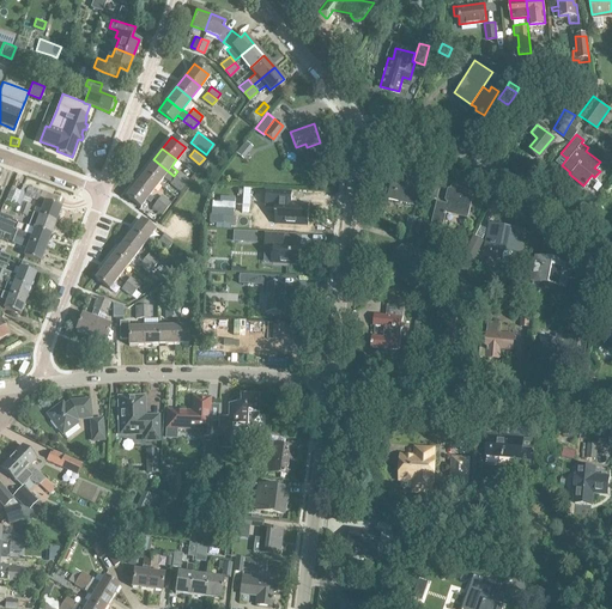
[(174,176),(153,159),(144,171),(158,182),(163,176),(170,181),(174,176)]
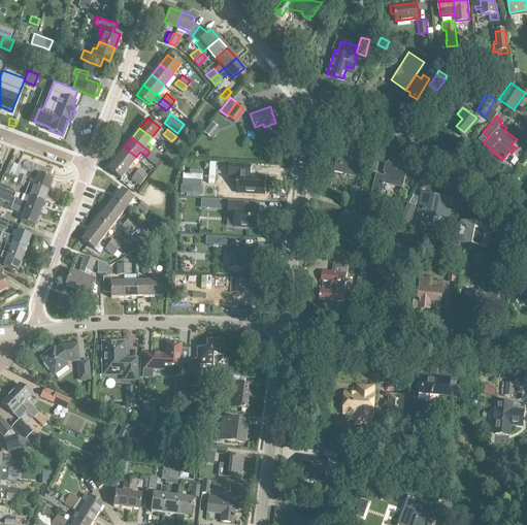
[(358,175),(363,153),(348,150),(349,142),(339,140),(332,169),(358,175)]
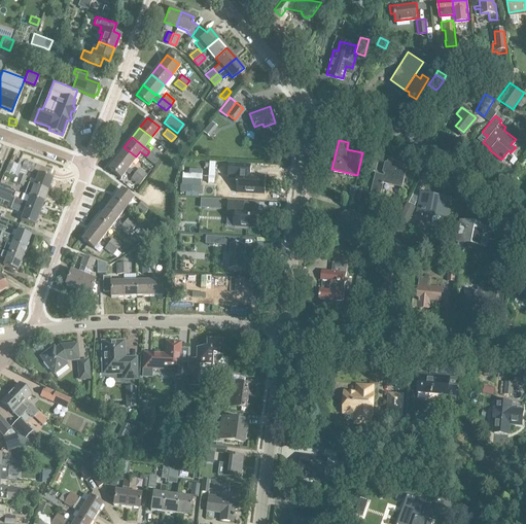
[(152,147),(149,151),(158,158),(162,153),(153,146),(152,147)]
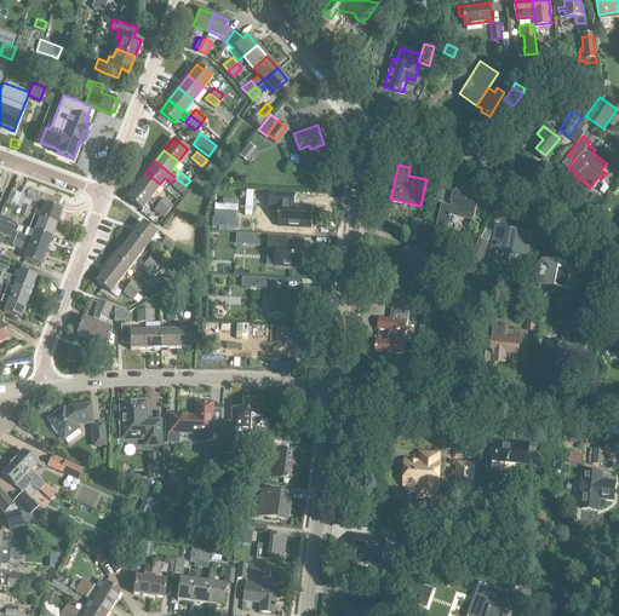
[(160,184),(145,173),(136,185),(150,196),(160,184)]
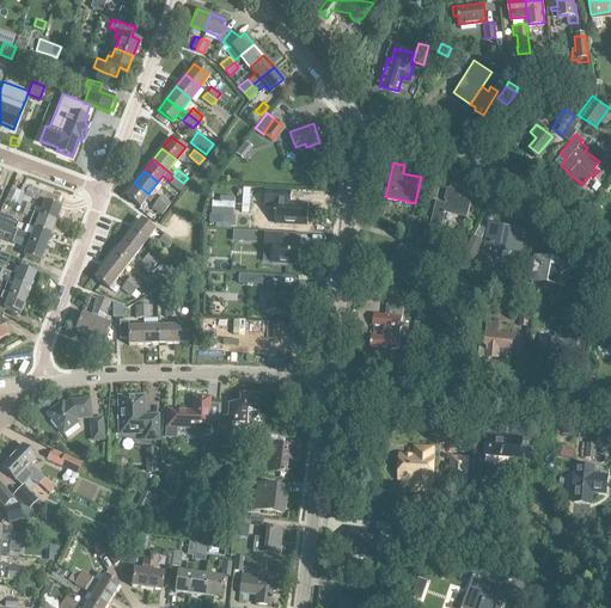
[(173,176),(170,180),(169,182),(178,189),(183,183),(173,176)]
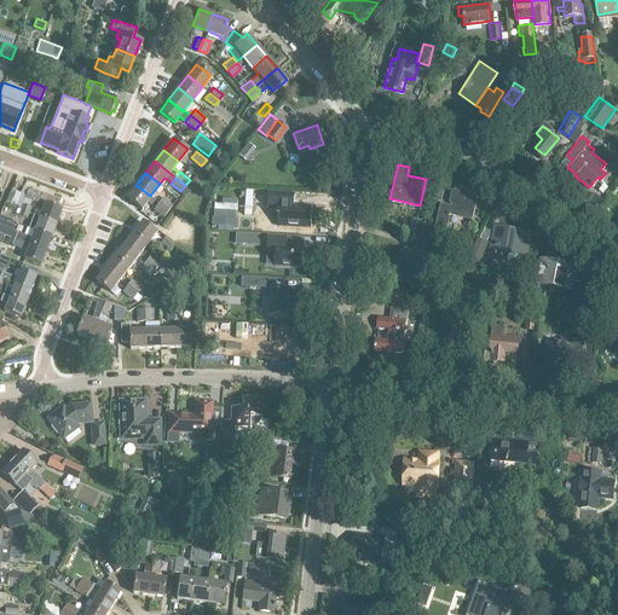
[(150,196),(136,185),(127,197),(140,208),(146,201),(150,203),(154,199),(150,196)]
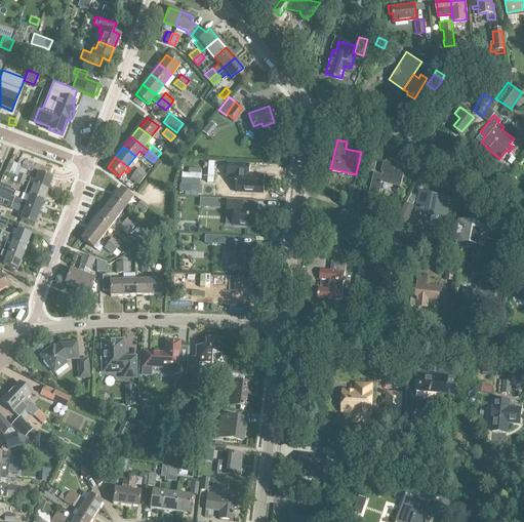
[(23,158),(21,165),(26,167),(32,170),(33,168),(35,162),(24,158),(23,158)]
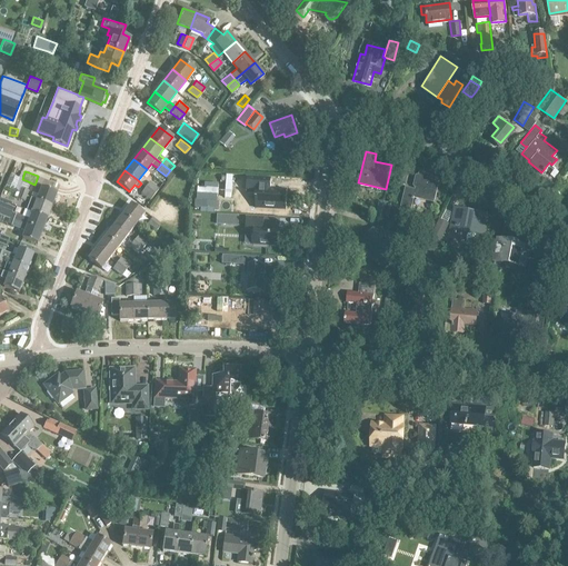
[(405,186),(400,205),(410,207),(414,196),(434,200),(440,172),(430,171),(430,174),(418,171),(418,174),(417,172),(415,174),(412,184),(414,186),(415,186),(415,188),(405,186)]
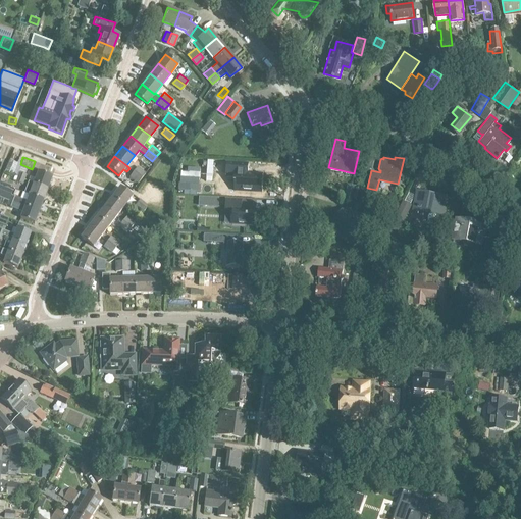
[(15,163),(16,162),(8,159),(4,170),(8,171),(12,173),(15,163)]
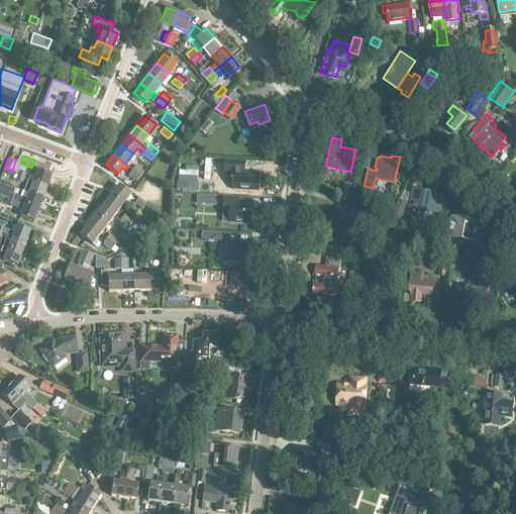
[(222,159),(222,169),(223,169),(224,169),(224,172),(232,173),(231,184),(231,186),(231,187),(259,188),(260,171),(258,171),(245,170),(245,162),(245,161),(222,159)]
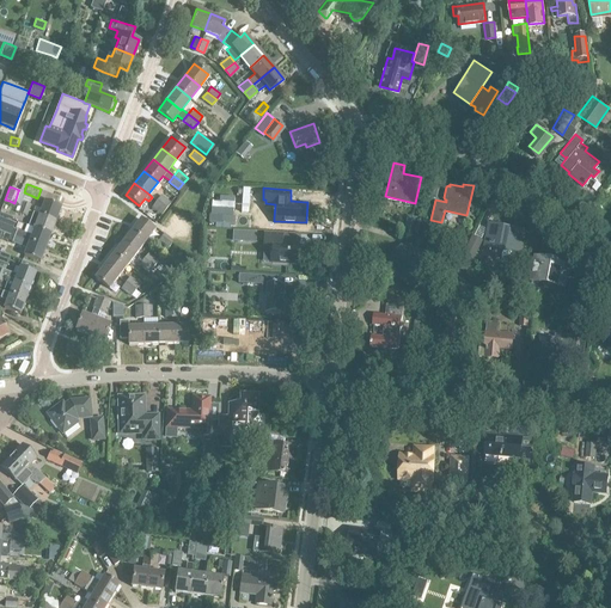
[(156,198),(165,207),(169,201),(160,194),(156,198)]
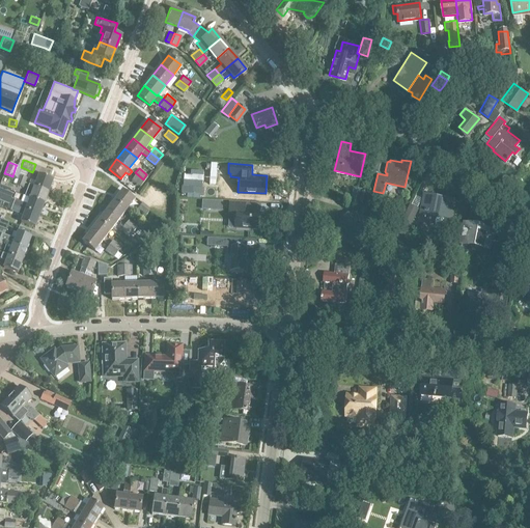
[(38,172),(33,185),(48,190),(52,177),(48,176),(38,172)]
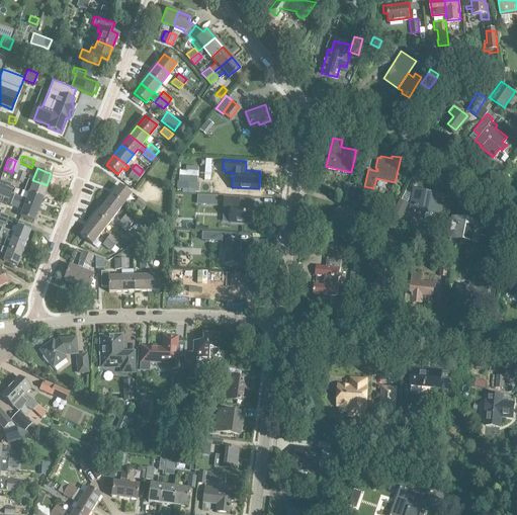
[(140,175),(132,168),(127,173),(136,179),(140,175)]
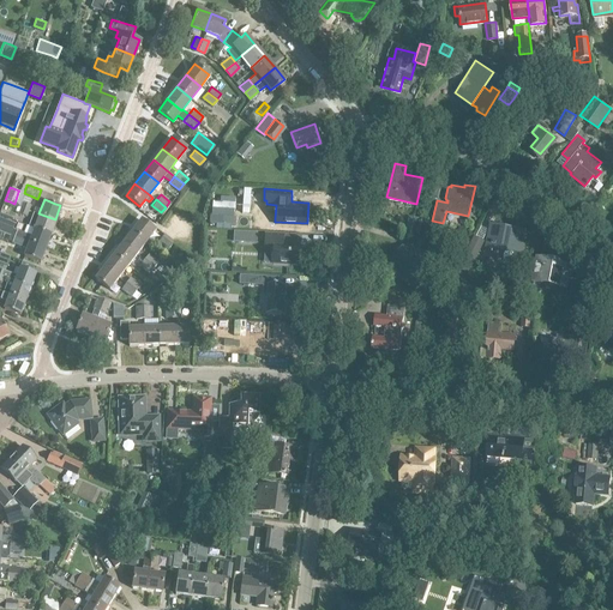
[(32,211),(28,223),(28,224),(34,227),(50,233),(55,219),(38,213),(32,211)]
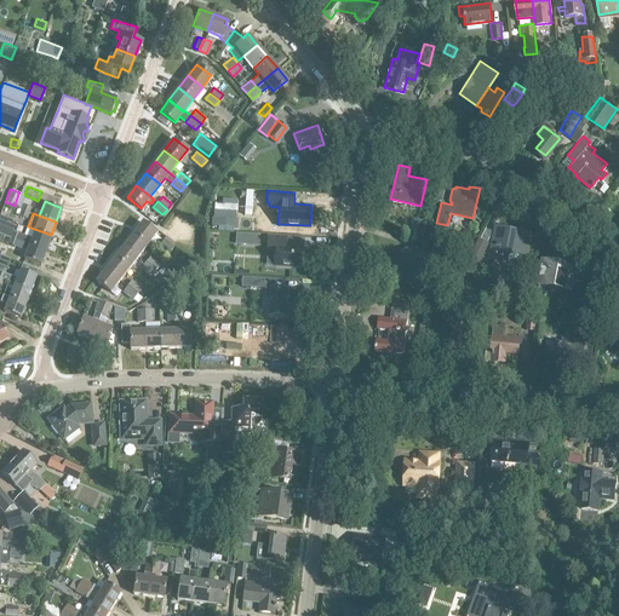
[(417,217),(413,231),(423,234),(427,219),(417,217)]
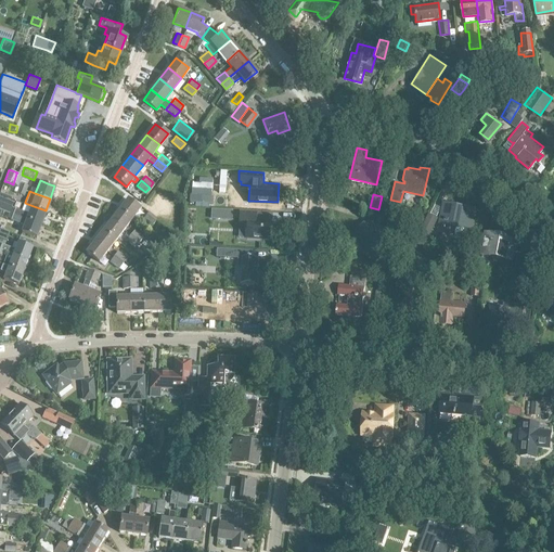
[(9,212),(11,206),(12,201),(0,195),(0,208),(9,212)]
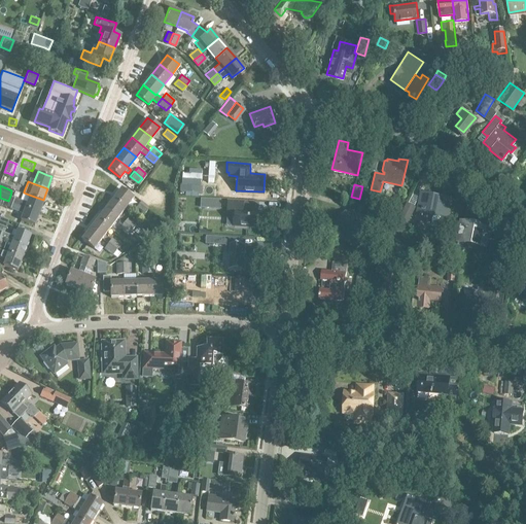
[(112,198),(125,207),(132,197),(120,187),(112,198)]
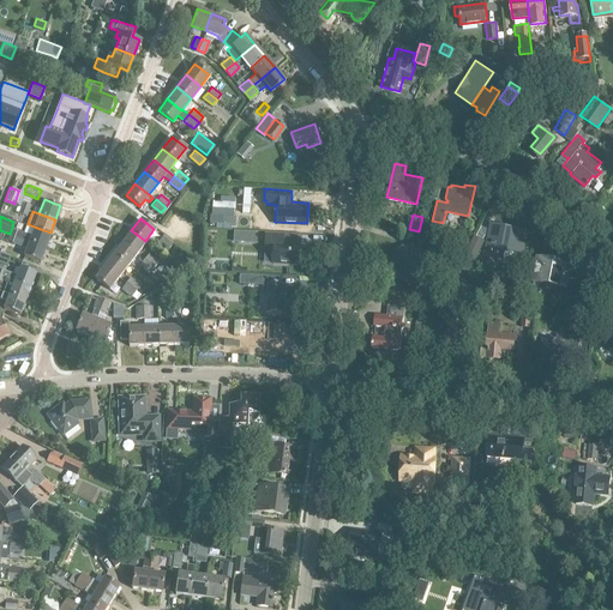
[(521,252),(526,230),(491,223),(487,240),(491,241),(491,242),(497,243),(497,242),(506,245),(504,257),(512,258),(514,251),(521,252)]
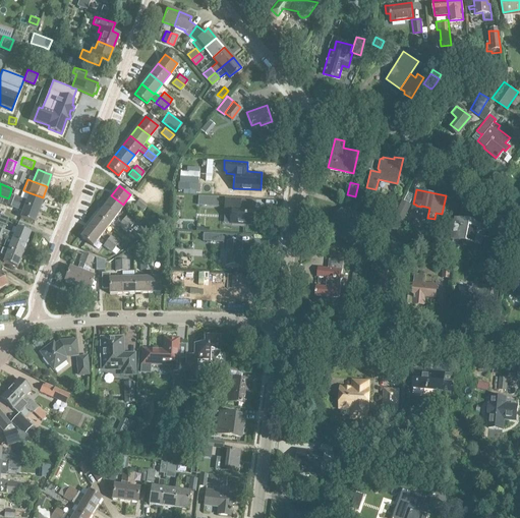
[(29,192),(23,205),(38,210),(43,197),(29,192)]
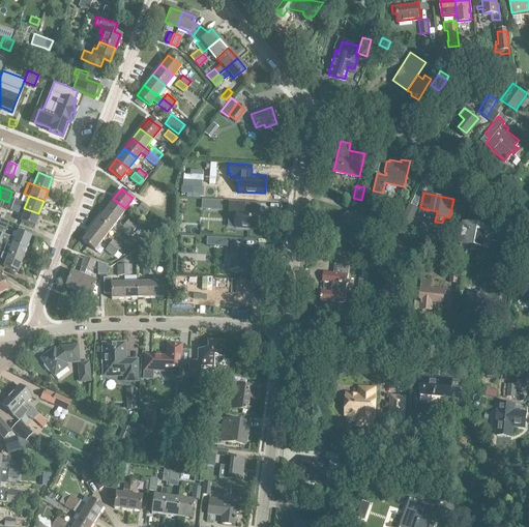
[(201,198),(201,207),(221,208),(221,199),(201,198)]
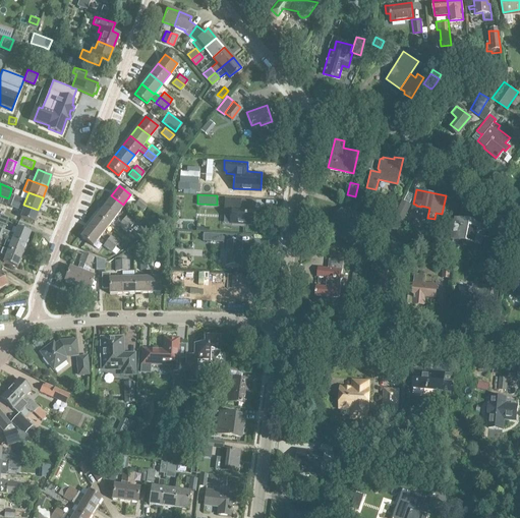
[(123,205),(111,195),(103,205),(115,215),(123,205)]
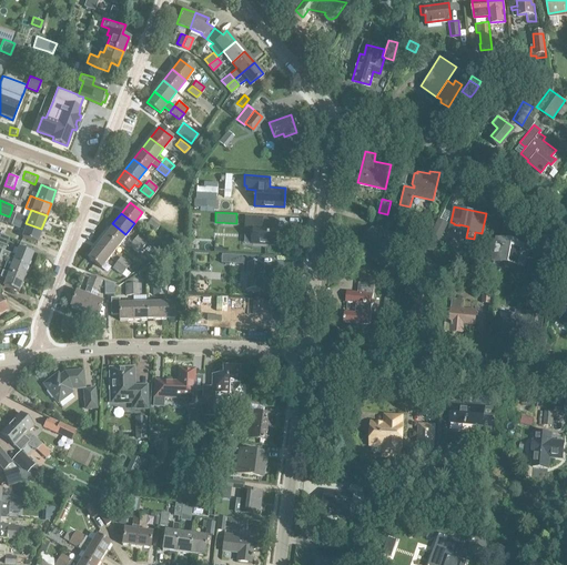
[(151,214),(151,215),(147,221),(155,228),(160,222),(151,214)]
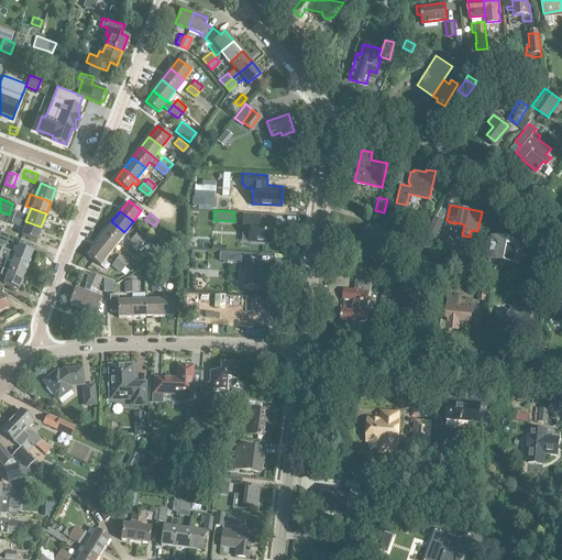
[(260,213),(242,212),(242,223),(250,224),(249,240),(274,241),(274,238),(277,238),(277,228),(275,228),(275,224),(270,224),(260,223),(260,213)]
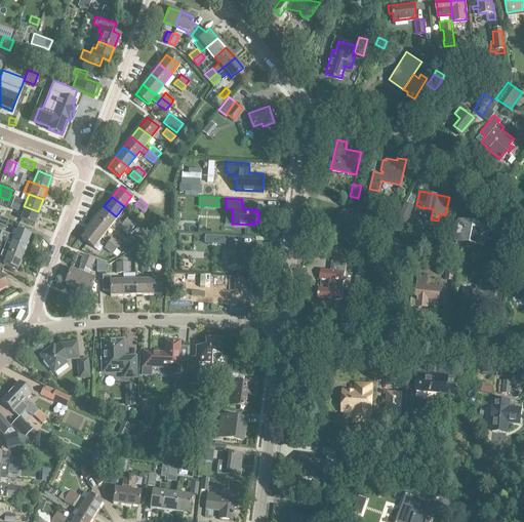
[(14,202),(12,207),(14,207),(16,208),(23,210),(19,217),(34,224),(38,211),(24,206),(14,202)]
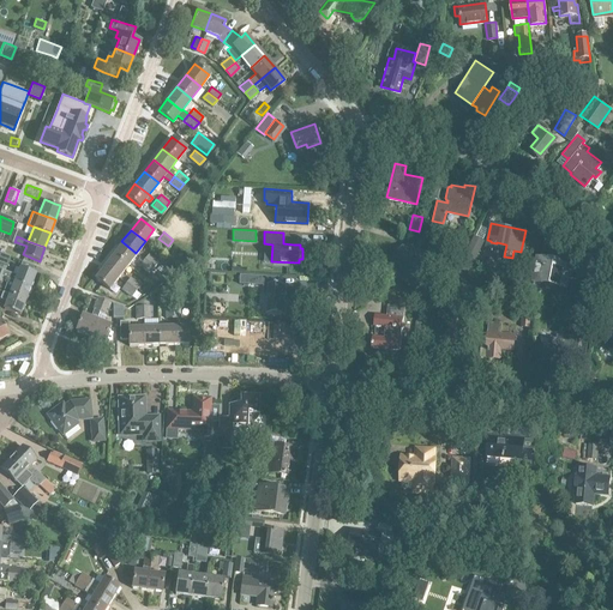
[(439,239),(432,246),(443,257),(450,249),(439,239)]
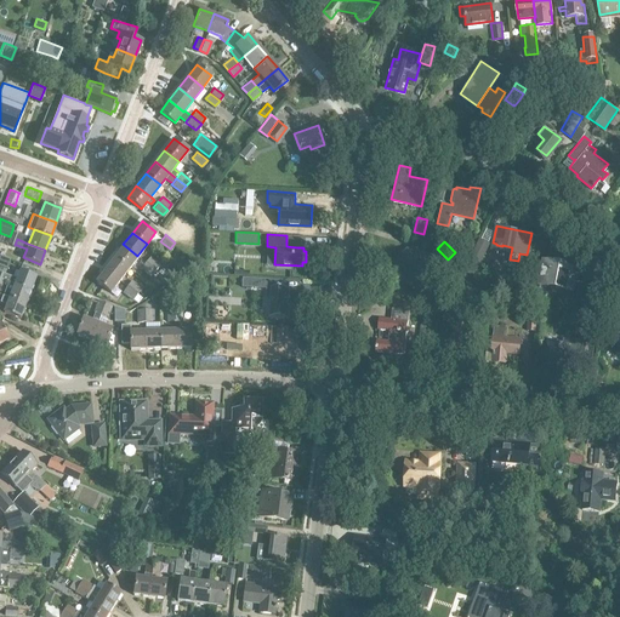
[(482,258),(484,256),(489,246),(478,241),(466,264),(477,270),(482,258)]
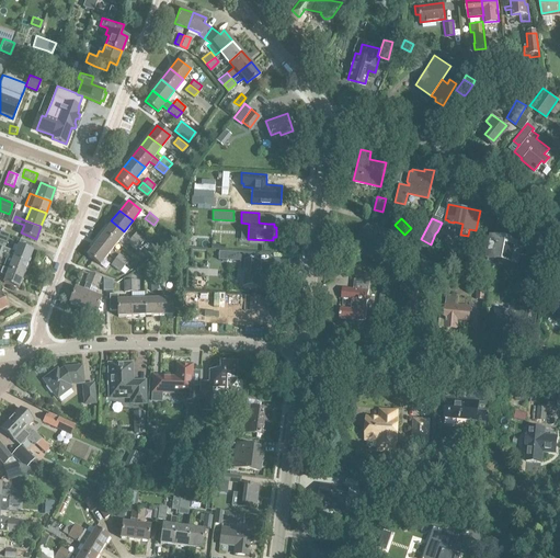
[(124,231),(111,220),(103,231),(115,241),(124,231)]
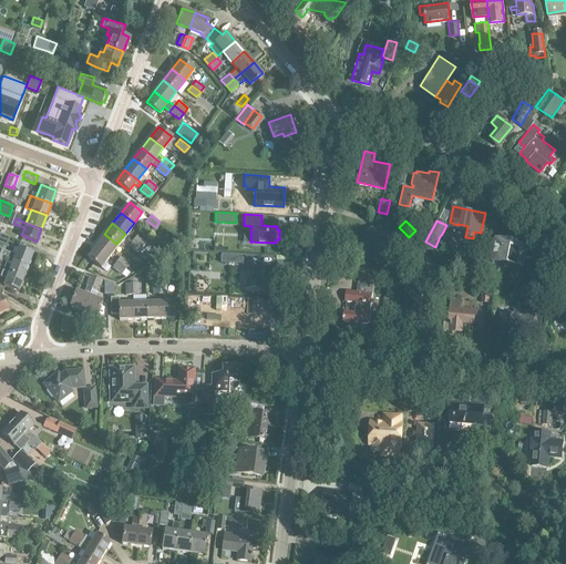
[(372,258),(377,254),(382,259),(394,246),(372,225),(360,237),(366,243),(361,248),(372,258)]
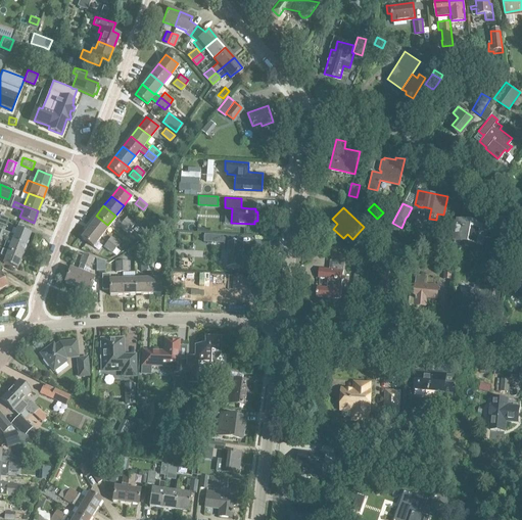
[(126,215),(122,220),(130,227),(134,222),(126,215)]
